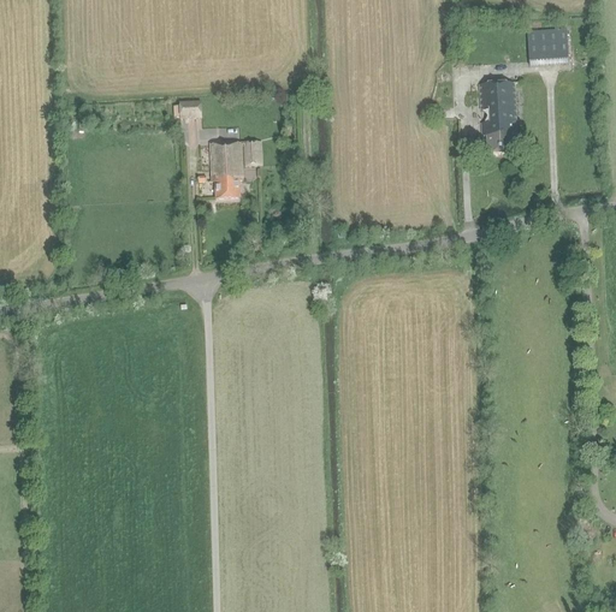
[(568,57),(567,27),(527,29),(528,59),(568,57)]
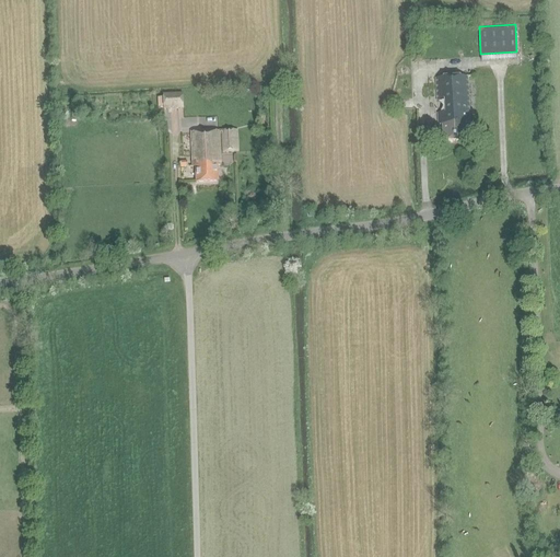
[(442,125),(442,134),(443,138),(467,138),(466,125),(470,124),(467,73),(435,76),(436,97),(444,97),(445,109),(438,109),(438,122),(442,122),(442,125)]
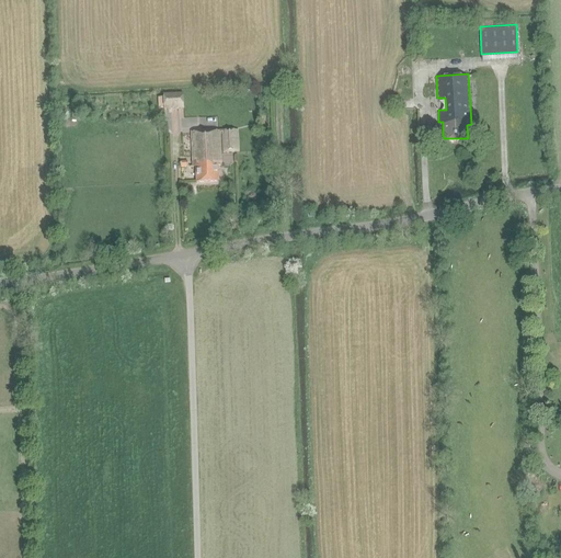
[(163,106),(184,106),(183,91),(163,91),(163,95),(159,95),(159,105),(163,105),(163,106)]
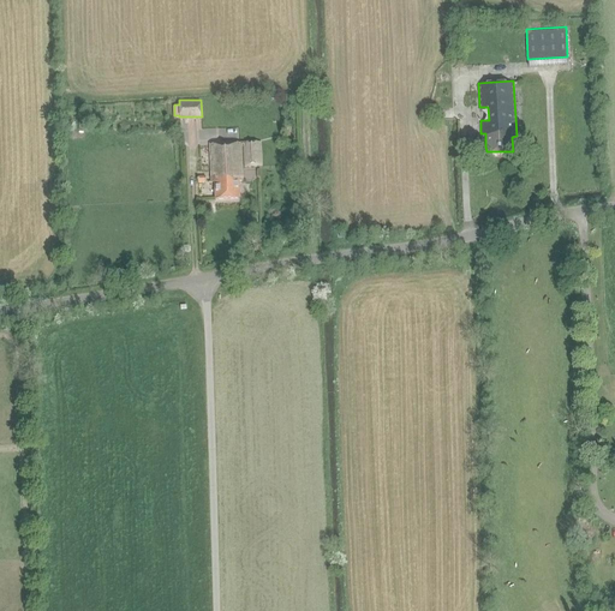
[(261,141),(209,143),(212,180),(214,179),(215,197),(239,196),(239,178),(243,178),(242,144),(244,144),(245,163),(261,163),(261,141)]
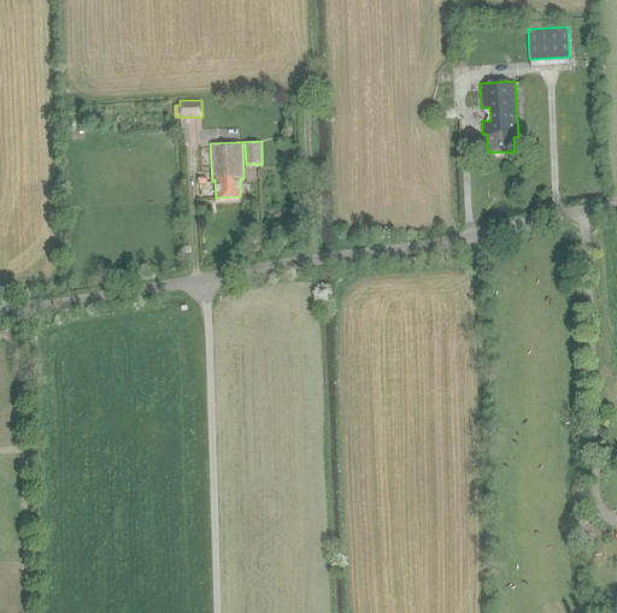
[(603,552),(588,552),(588,569),(603,569),(603,552)]
